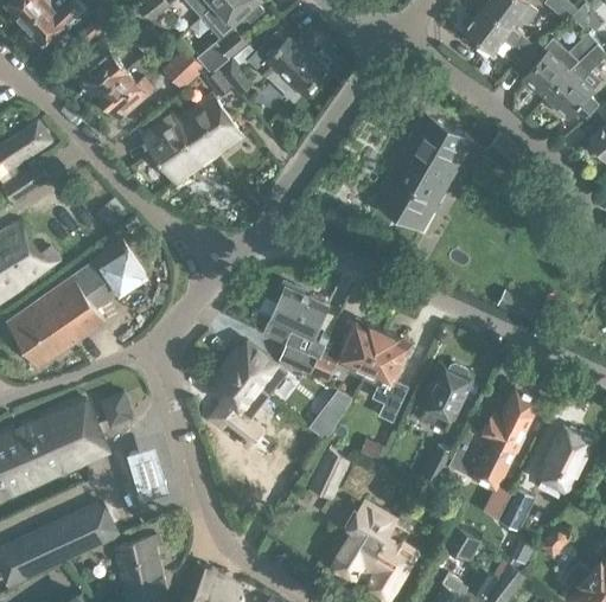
[(13,0),(5,10),(23,29),(52,0),(13,0)]
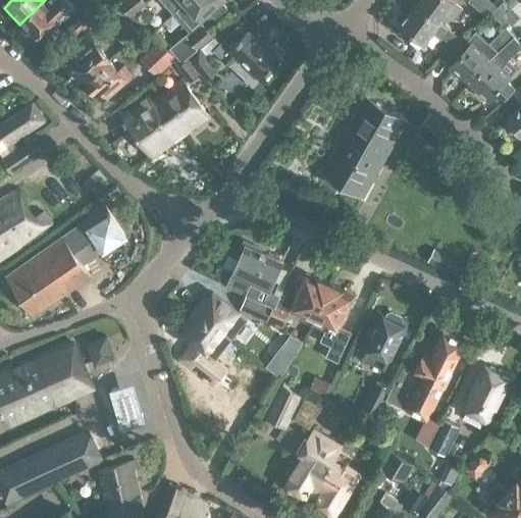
[(52,0),(45,0),(19,24),(35,41),(36,43),(71,9),(62,0),(58,0),(55,3),(52,0)]
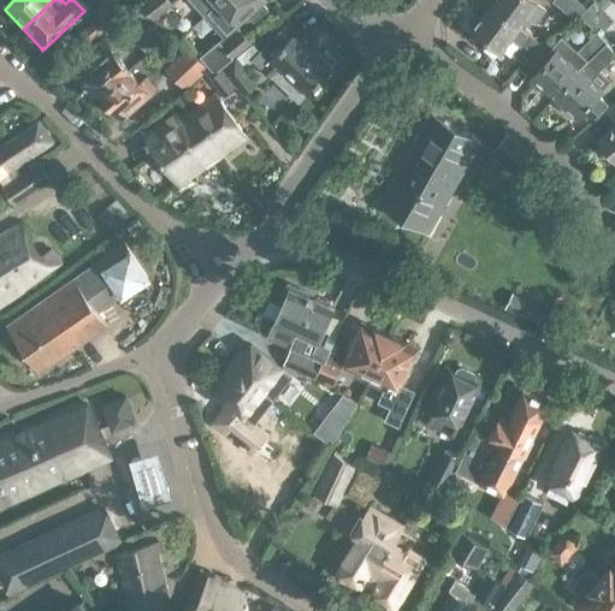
[(152,23),(172,7),(165,0),(151,0),(141,9),(152,23)]
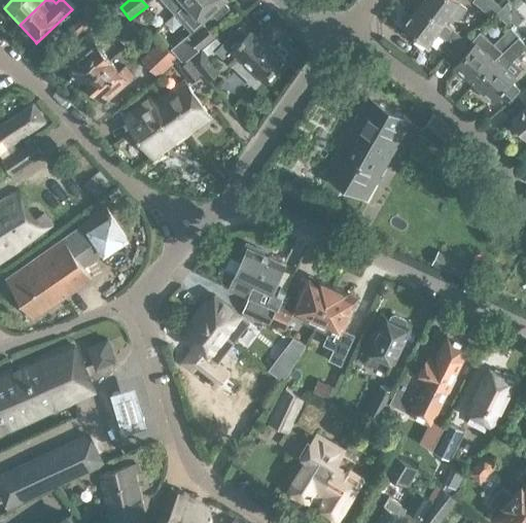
[(177,13),(193,0),(158,0),(173,16),(177,13)]
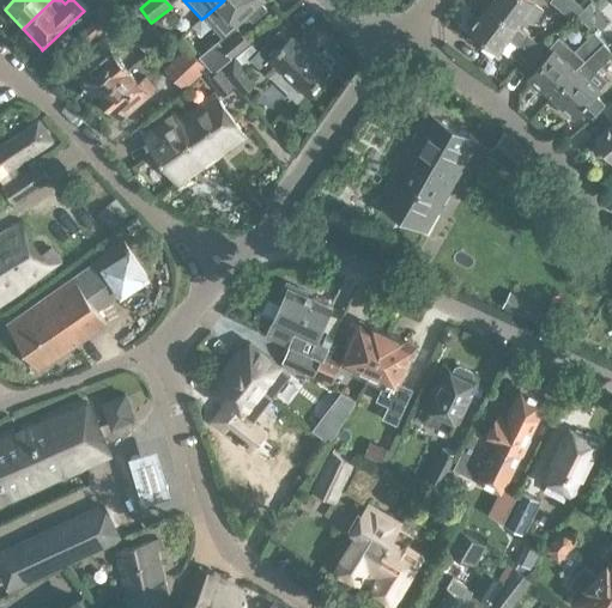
[(224,0),(206,16),(224,36),(234,29),(235,30),(247,20),(252,26),(266,13),(260,7),(264,5),(262,4),(262,0),(224,0)]
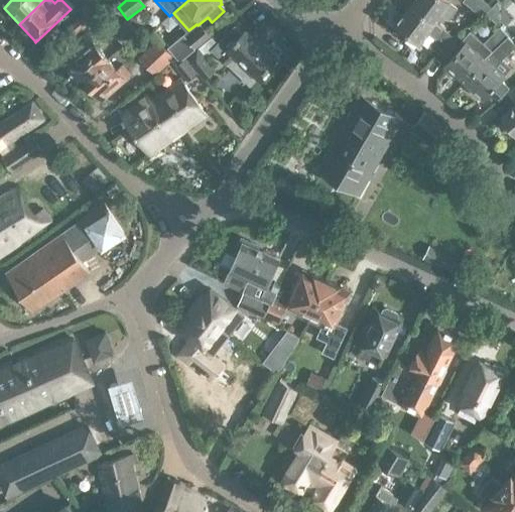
[(414,0),(409,7),(434,26),(440,18),(447,24),(457,12),(448,7),(451,5),(443,0),(414,0)]
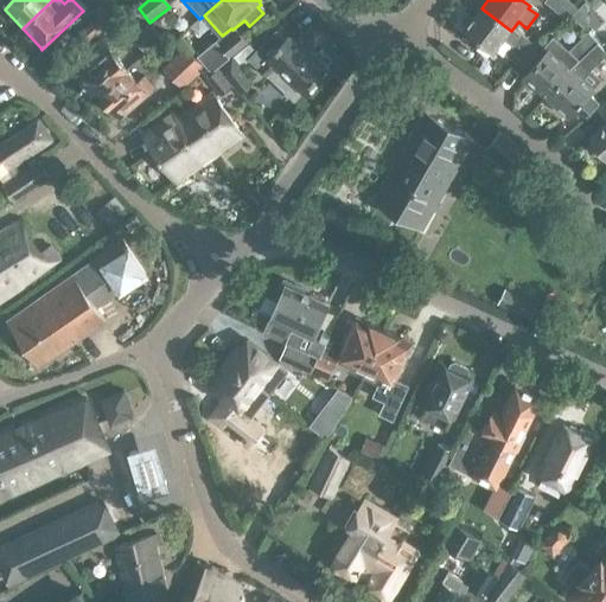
[(556,0),(544,0),(544,1),(540,7),(565,25),(568,21),(574,13),(556,0)]
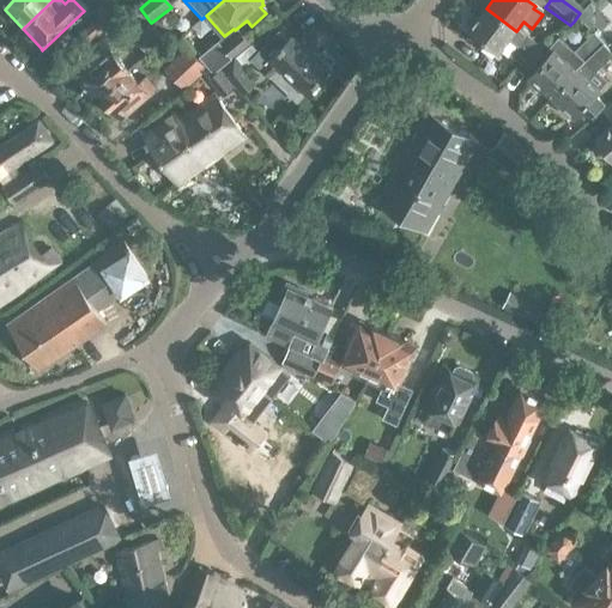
[(103,6),(94,14),(98,22),(86,31),(92,38),(96,36),(115,22),(103,6)]
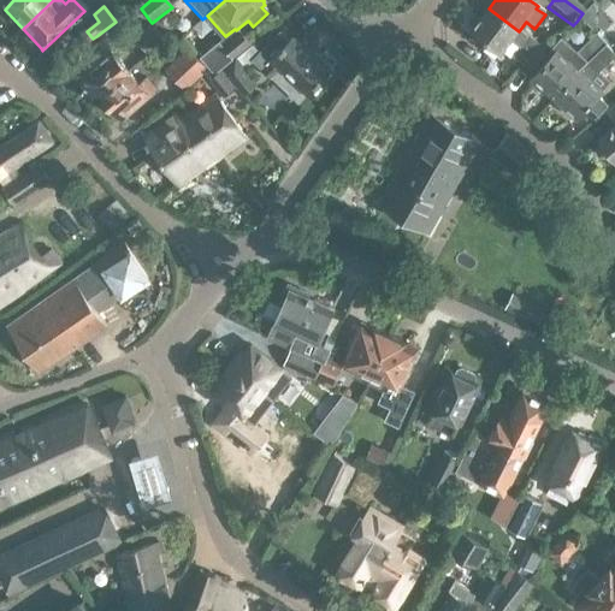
[(527,37),(519,31),(489,9),(482,18),(479,16),(469,29),(472,31),(469,34),(498,57),(509,43),(518,49),(527,37)]
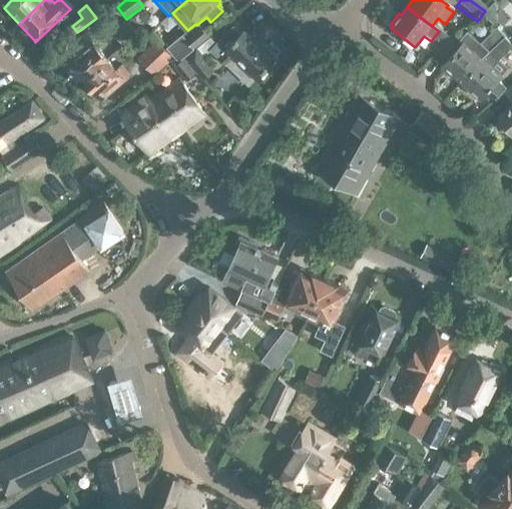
[(136,35),(125,23),(111,35),(122,47),(136,35)]
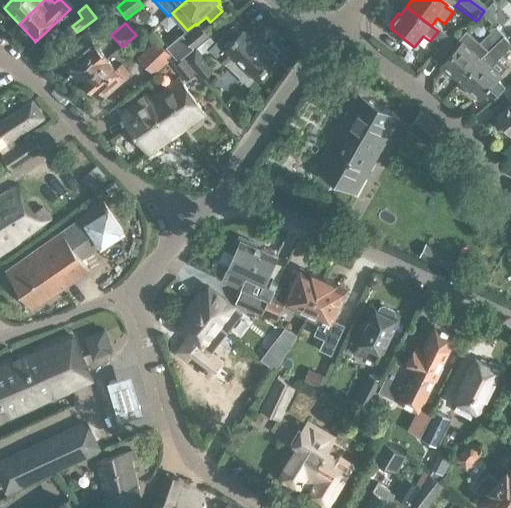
[(183,40),(193,52),(208,39),(199,28),(184,40),(183,40)]
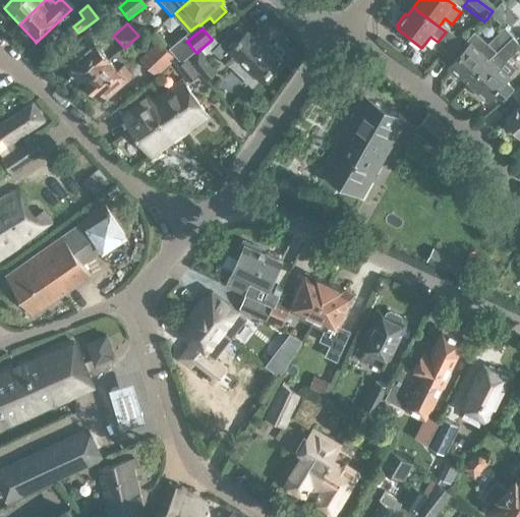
[(280,60),(283,54),(274,46),(270,50),(262,43),(260,46),(247,34),(244,37),(236,29),(212,53),(228,69),(237,59),(260,81),(280,61),(280,60)]
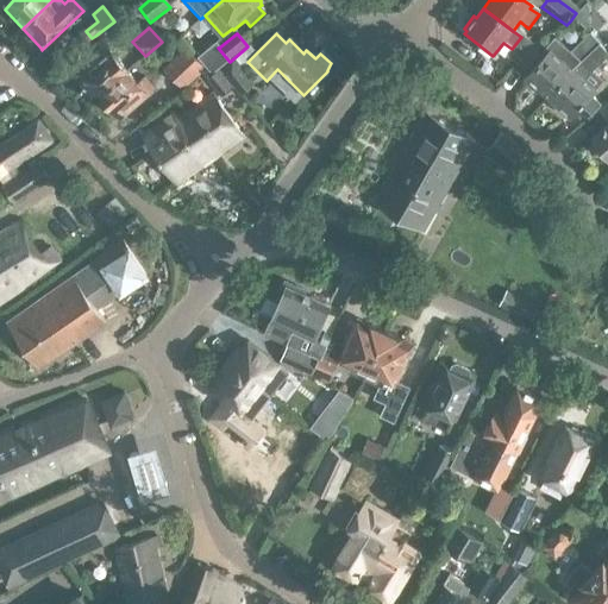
[(95,36),(92,38),(81,48),(87,54),(70,68),(95,95),(125,69),(95,36)]
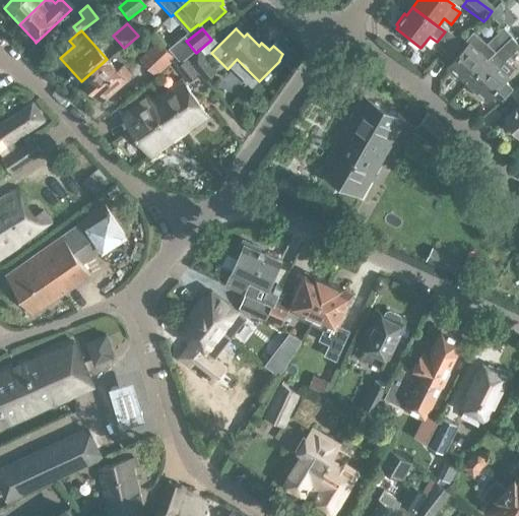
[(503,30),(492,41),(501,50),(512,40),(503,30)]
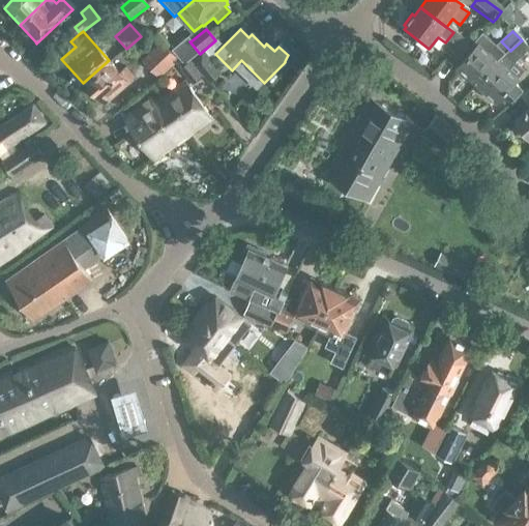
[(453,32),(445,42),(439,50),(449,59),(464,40),(453,32)]
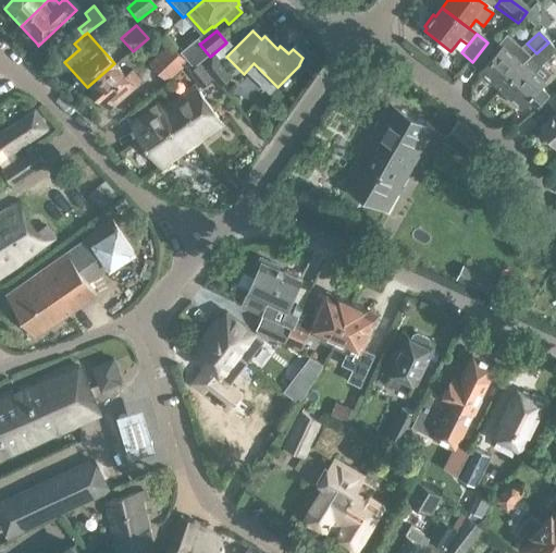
[(492,57),(479,72),(481,74),(479,76),(490,86),(492,84),(501,91),(522,65),(536,53),(527,44),(521,49),(507,37),(490,56),(492,57)]
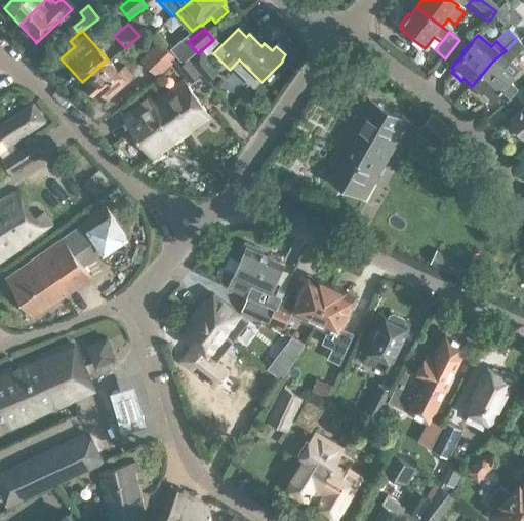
[(188,41),(189,41),(185,37),(170,50),(183,66),(188,62),(189,62),(198,54),(198,53),(188,41)]
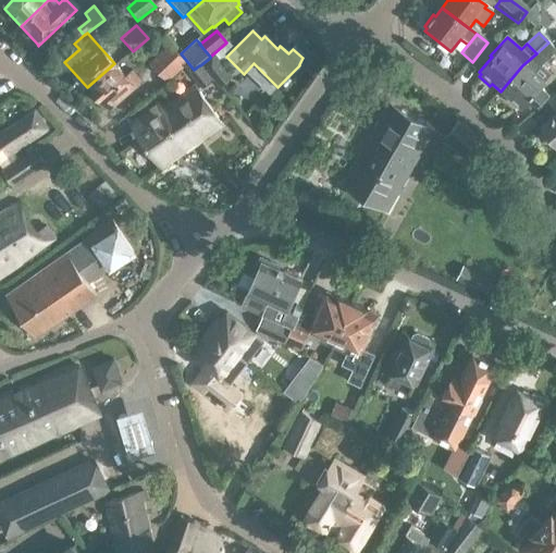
[(522,65),(501,91),(509,98),(507,101),(518,111),(520,108),(522,110),(531,100),(540,109),(550,98),(540,90),(544,85),(543,85),(552,76),(541,68),(555,51),(555,50),(548,42),(536,53),(522,65)]
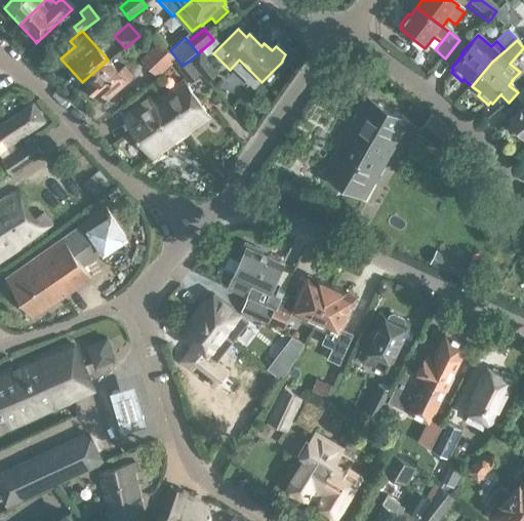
[(175,62),(159,44),(140,63),(157,79),(175,62)]
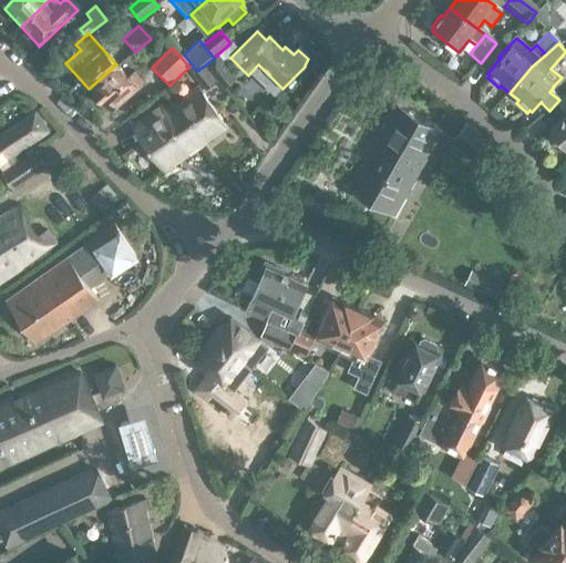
[(217,57),(214,59),(204,67),(223,91),(236,81),(217,57)]
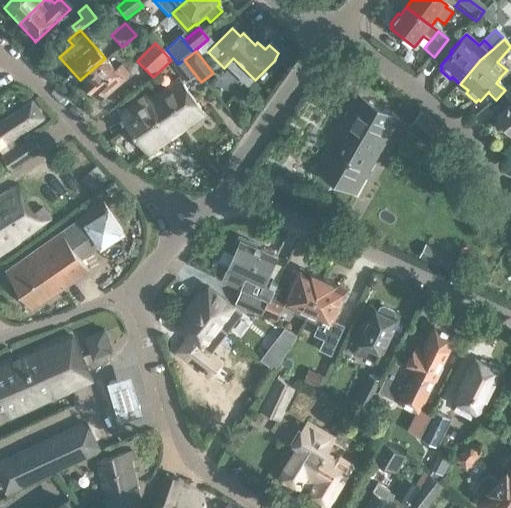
[(105,58),(80,80),(100,104),(130,78),(121,67),(116,71),(105,58)]
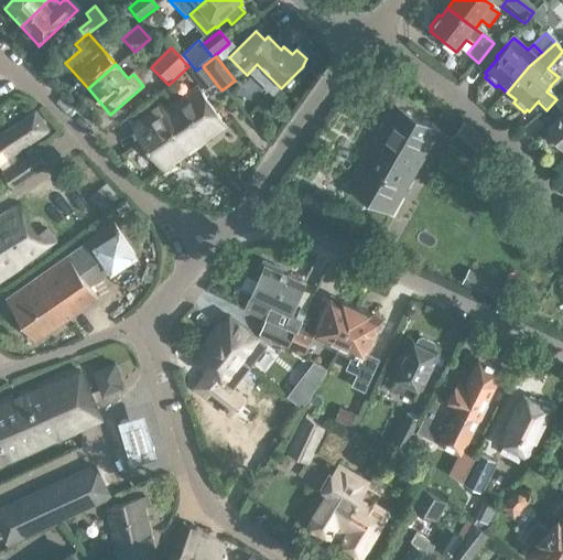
[(202,66),(196,71),(190,75),(203,93),(215,83),(202,66)]
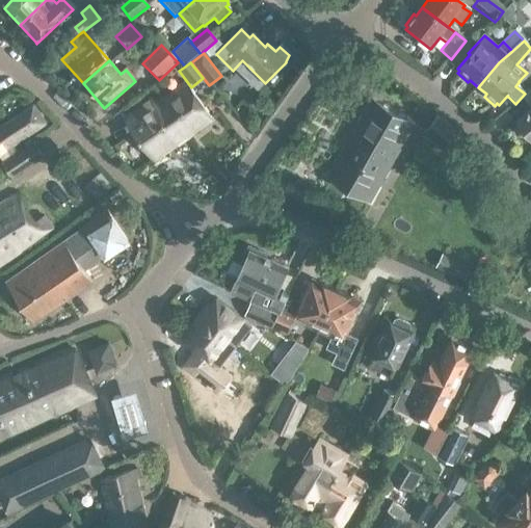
[(186,84),(156,105),(183,142),(212,122),(186,84)]
